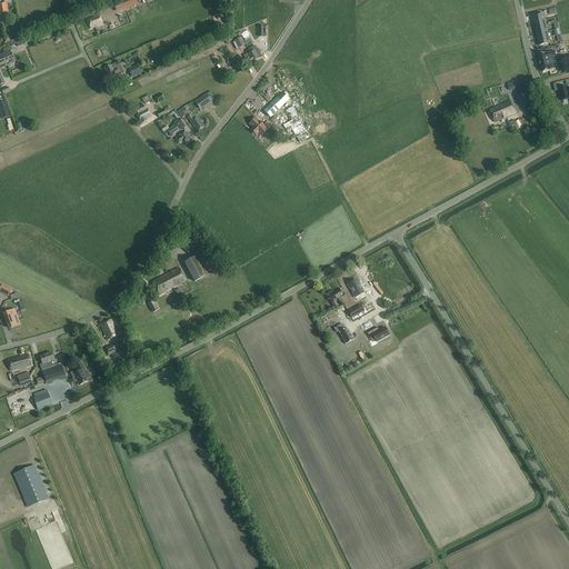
[(136,0),(123,0),(113,5),(117,12),(138,3),(136,0)]
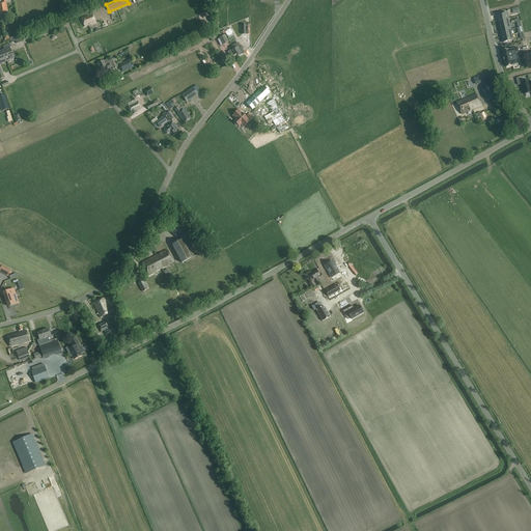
[(114,18),(119,16),(116,9),(111,11),(114,18)]
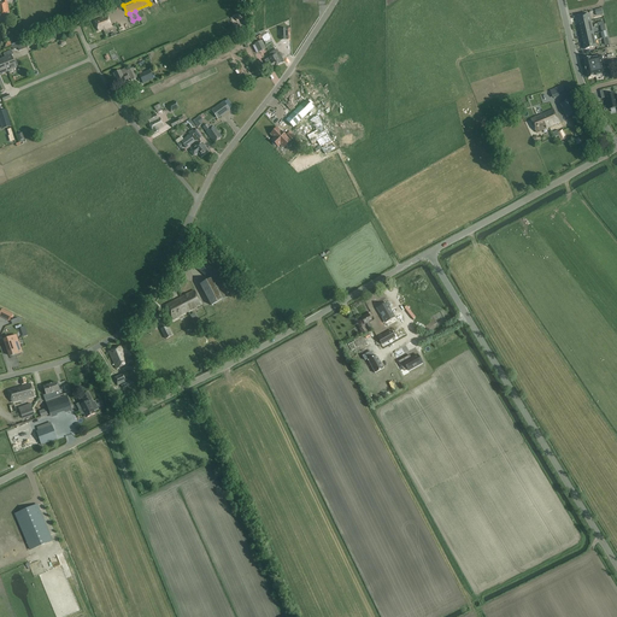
[(94,22),(99,31),(111,27),(107,16),(94,22)]
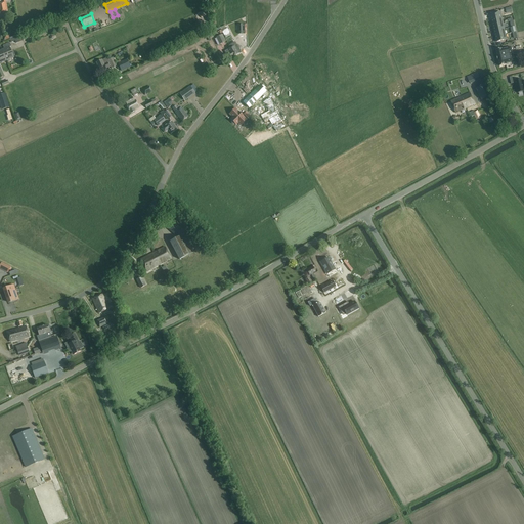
[(11,44),(20,41),(18,35),(9,37),(11,44)]
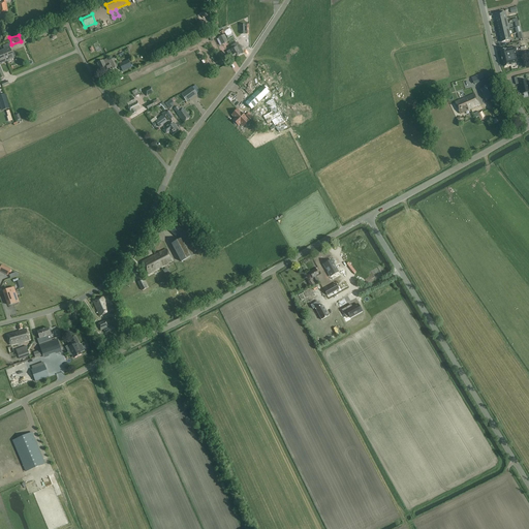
[(227,42),(225,37),(224,35),(218,37),(222,44),(227,42)]
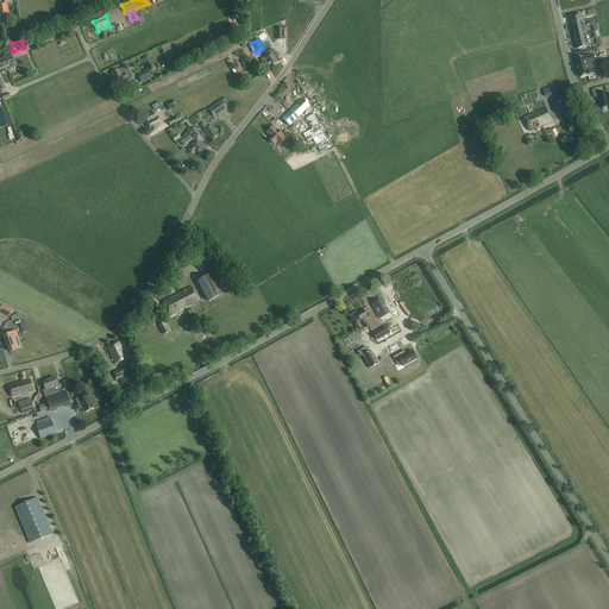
[(265,54),(268,56),(261,60),(263,62),(264,62),(263,63),(265,69),(280,61),(277,56),(278,56),(277,52),(276,54),(274,49),(265,54)]
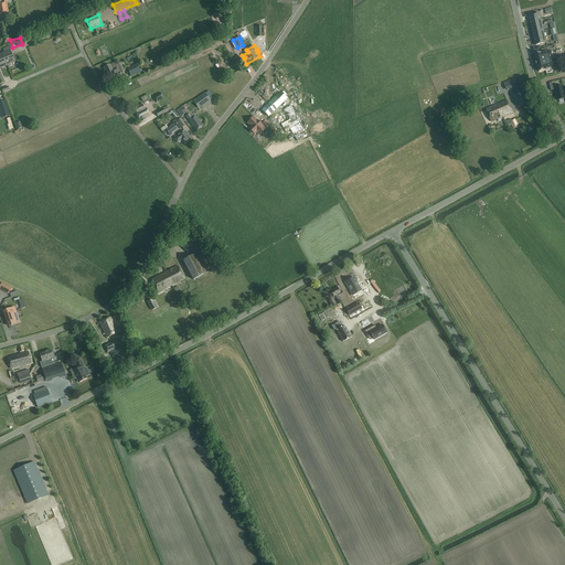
[(2,54),(7,65),(14,62),(10,51),(11,50),(10,46),(3,50),(4,53),(2,54)]
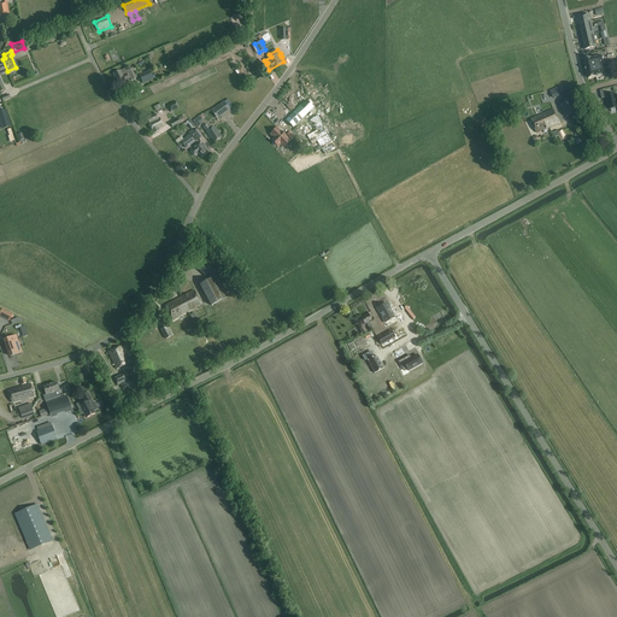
[(586,66),(586,69),(604,65),(601,56),(601,57),(592,59),(592,58),(585,59),(585,60),(586,66)]
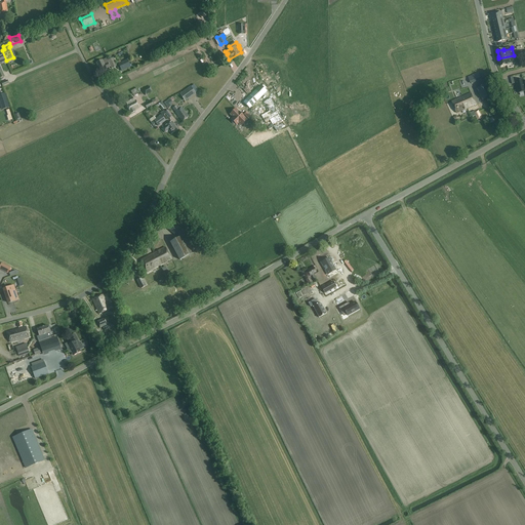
[(516,63),(514,55),(498,58),(498,61),(499,61),(500,67),(507,66),(507,65),(516,63)]
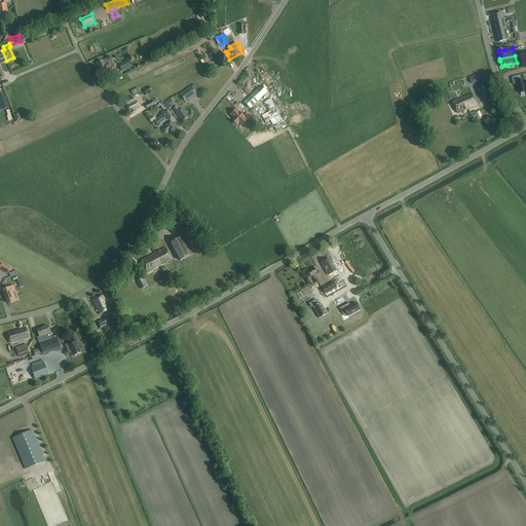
[(111,67),(112,69),(117,66),(113,59),(108,61),(109,63),(111,67)]
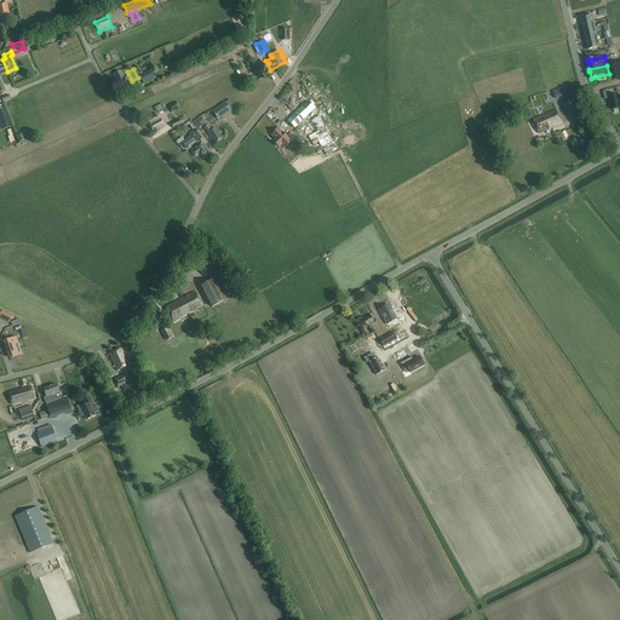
[(150,70),(139,75),(144,84),(154,79),(150,70)]
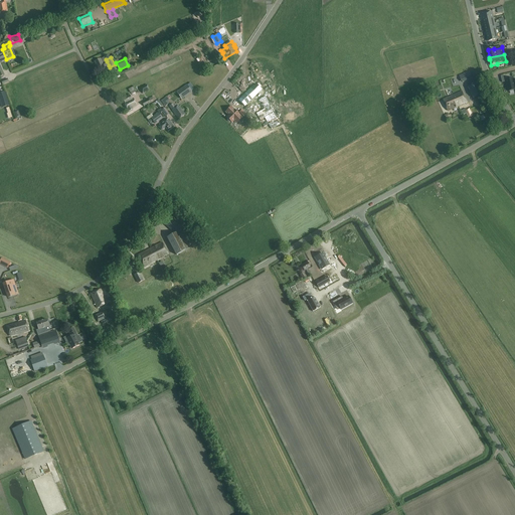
[(104,67),(109,65),(107,61),(102,63),(100,59),(95,61),(101,73),(106,71),(104,67)]
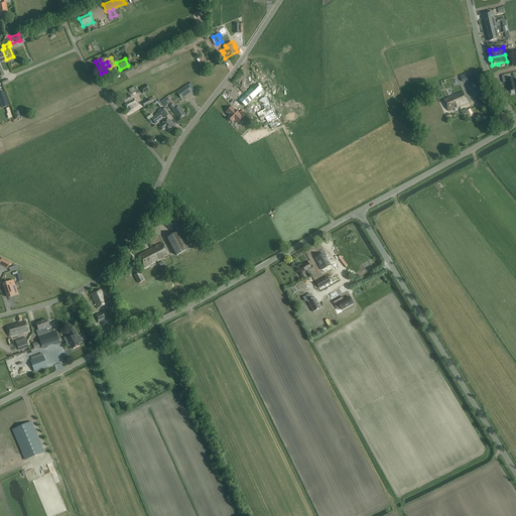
[(470,72),(461,77),(463,82),(473,78),(470,72)]
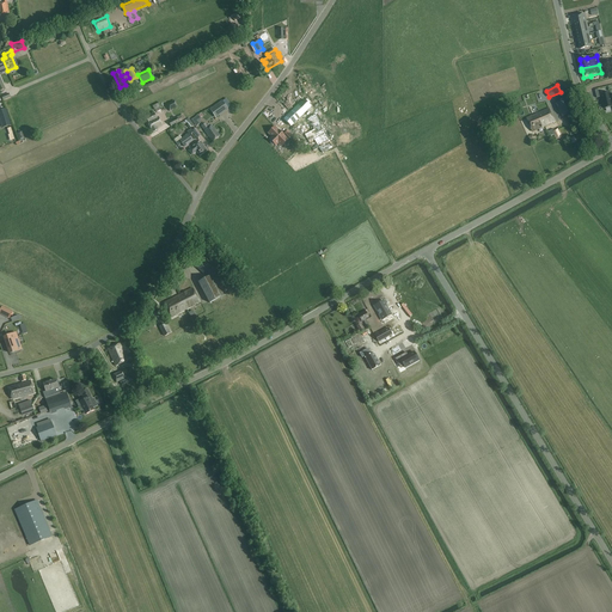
[(611,104),(611,98),(610,93),(601,95),(605,109),(611,106),(611,104)]
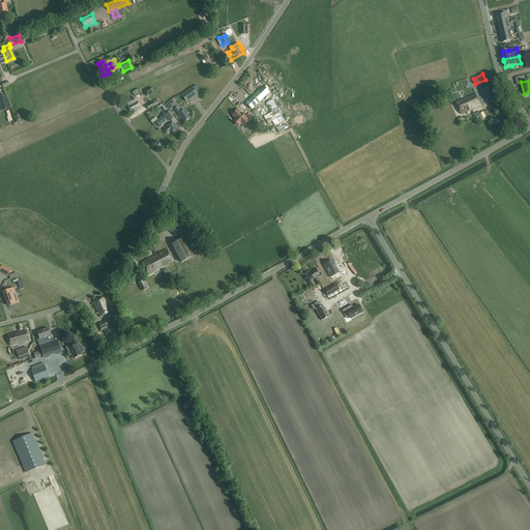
[(247,101),(254,108),(270,91),(264,85),(247,101)]
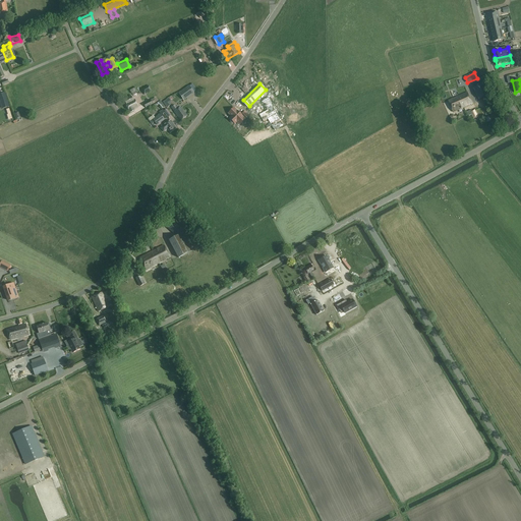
[(473,89),(479,100),(489,94),(483,83),(473,89)]
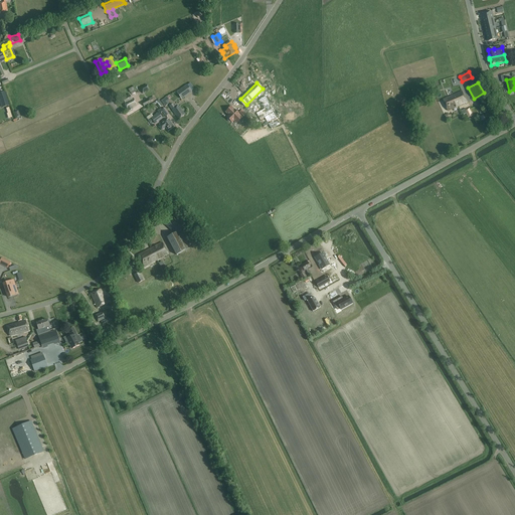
[(140,89),(142,94),(150,90),(147,86),(140,89)]
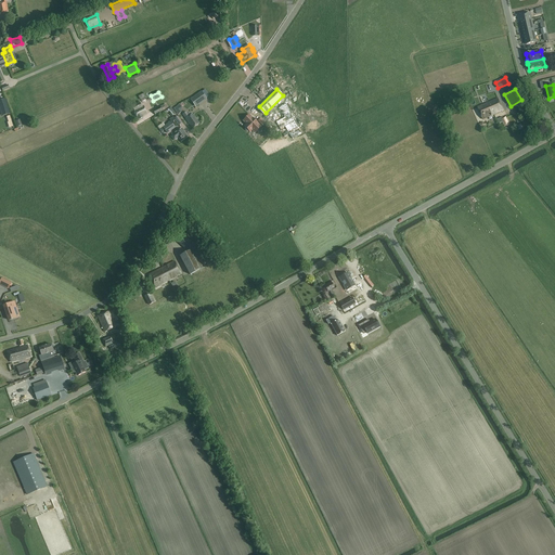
[(202,92),(192,99),(190,100),(195,106),(206,99),(202,92)]
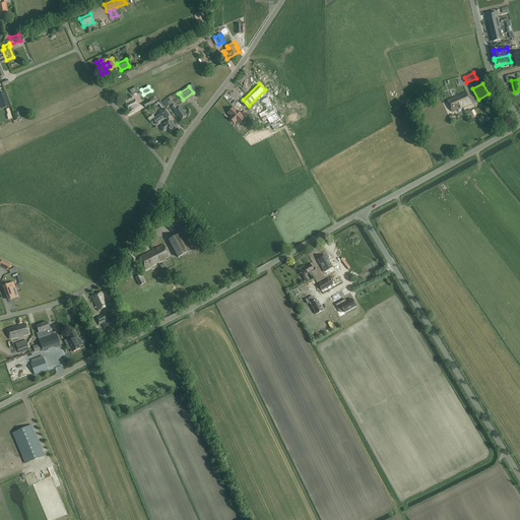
[(471,104),(466,92),(447,101),(452,112),(471,104)]
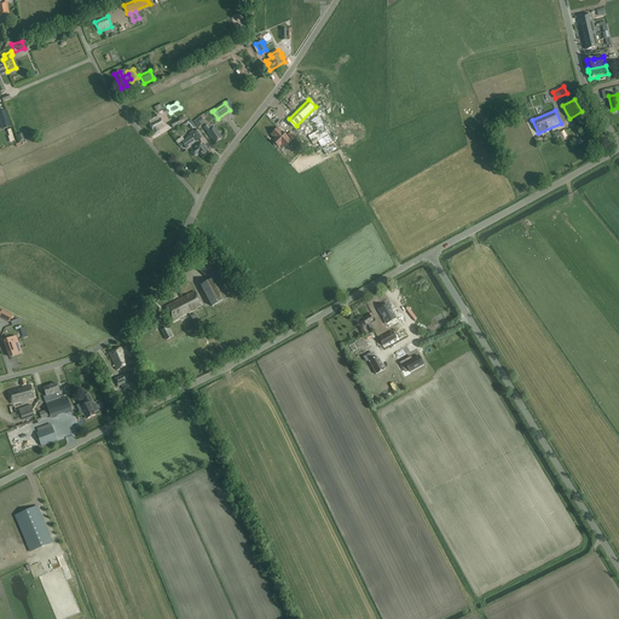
[(5,111),(0,111),(0,120),(3,129),(10,127),(5,111)]
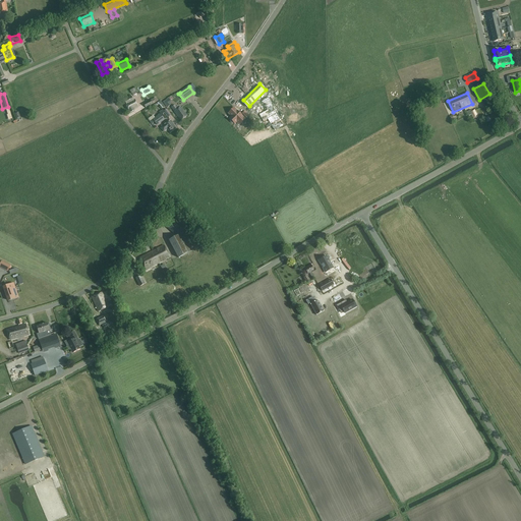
[(278,103),(286,101),(285,94),(276,96),(278,103)]
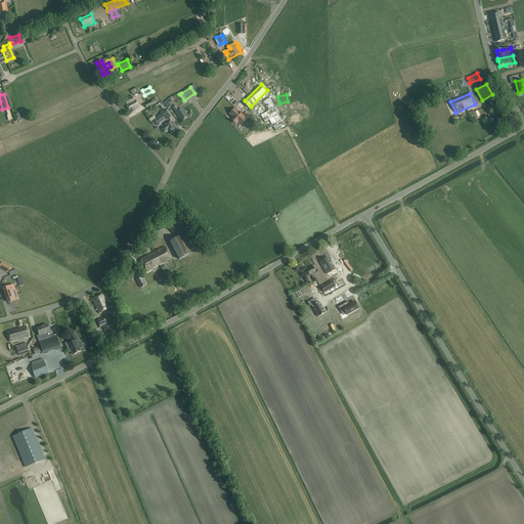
[(138,107),(135,100),(134,101),(132,97),(125,100),(127,104),(126,105),(130,114),(134,112),(134,110),(138,107)]
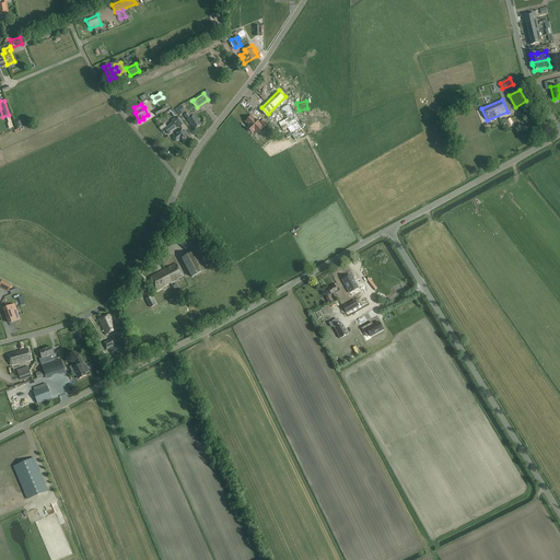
[(167,109),(165,106),(154,112),(156,116),(167,109)]
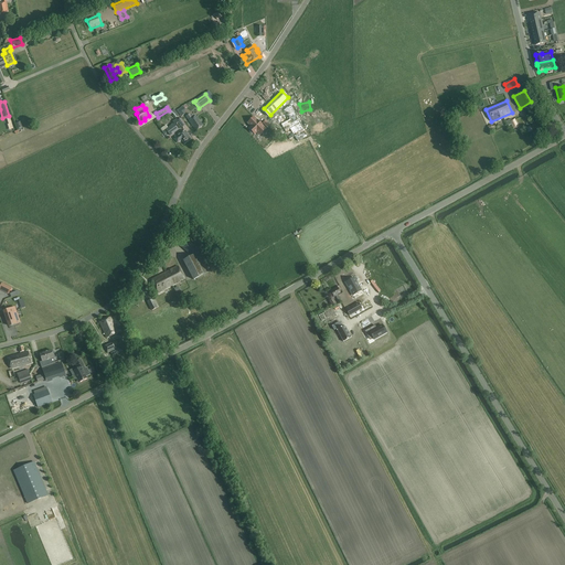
[(196,131),(203,126),(196,116),(194,117),(193,116),(191,117),(190,115),(188,116),(188,115),(185,116),(187,117),(189,121),(196,131)]
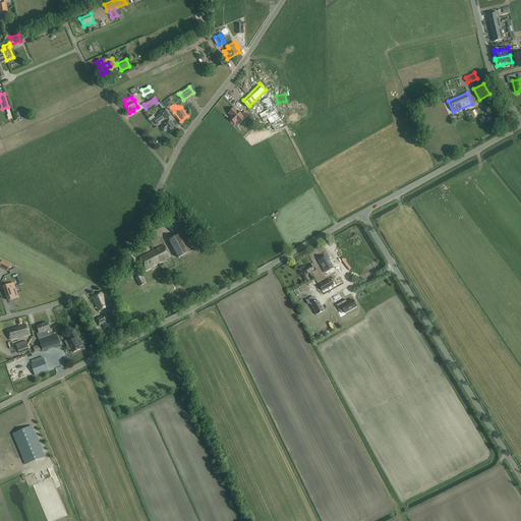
[(232,123),(233,123),(235,124),(237,122),(239,124),(244,119),(242,117),(242,116),(237,111),(234,108),(228,114),(231,116),(229,118),(230,120),(230,121),(232,123)]
